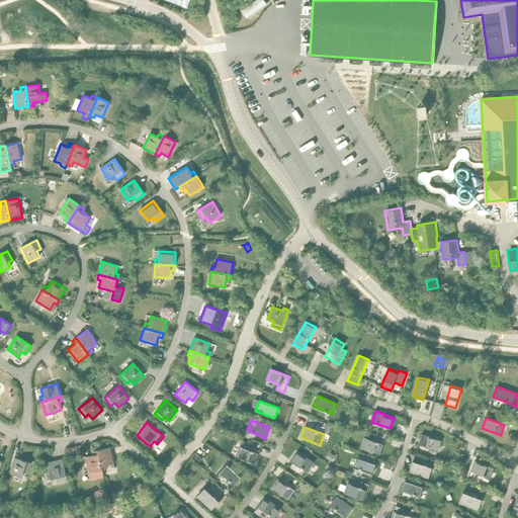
[(422,434),(418,445),(437,451),(441,440),(422,434)]
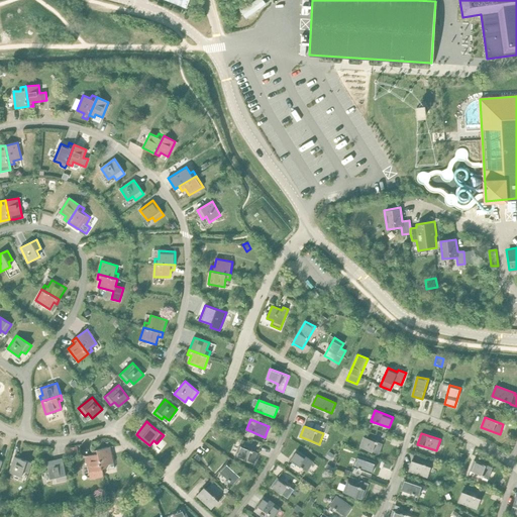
[(365,437),(360,447),(380,454),(383,444),(365,437)]
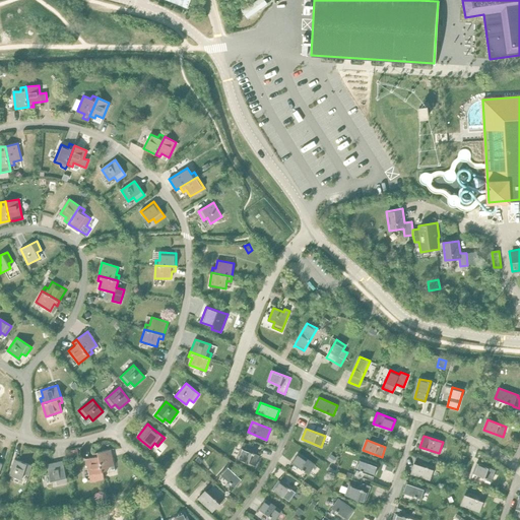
[(241,448),(237,458),(256,466),(260,455),(241,448)]
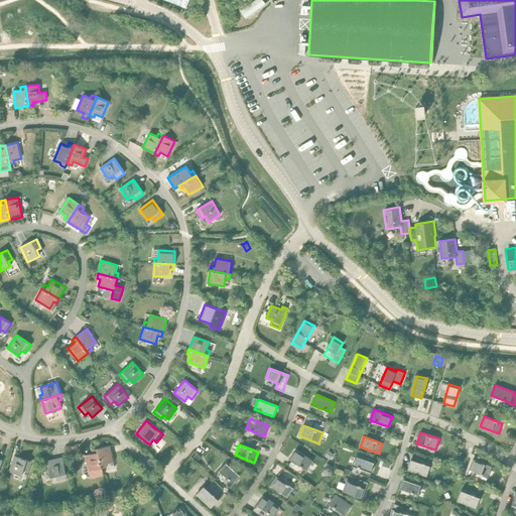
[(110,446),(97,448),(102,469),(107,467),(106,464),(113,462),(110,446)]
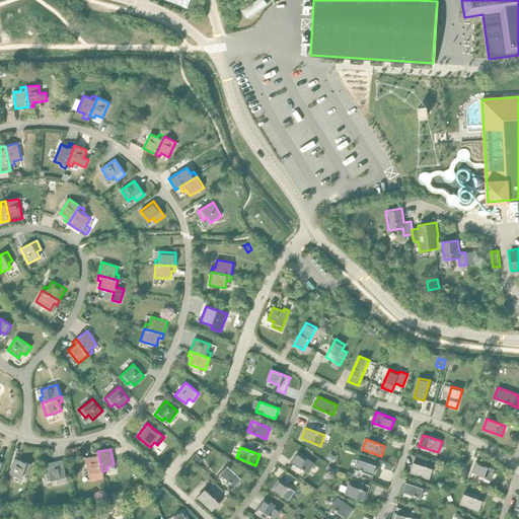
[(93,456),(86,458),(91,480),(103,477),(102,471),(97,451),(92,452),(93,456)]
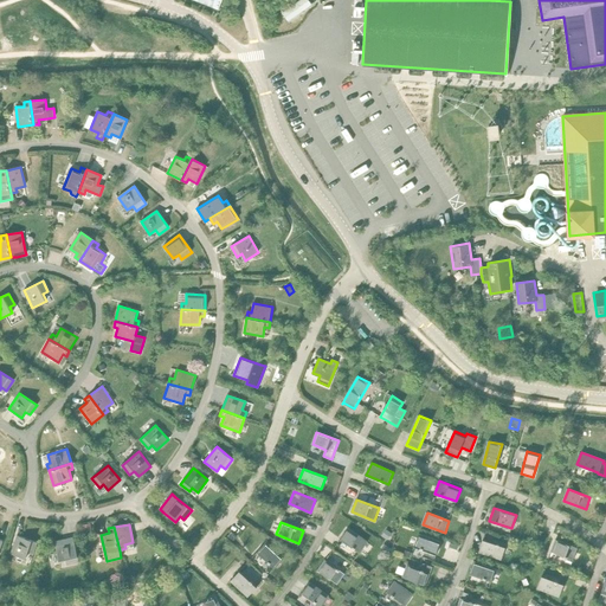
[(348,528),(341,539),(360,553),(368,542),(348,528)]
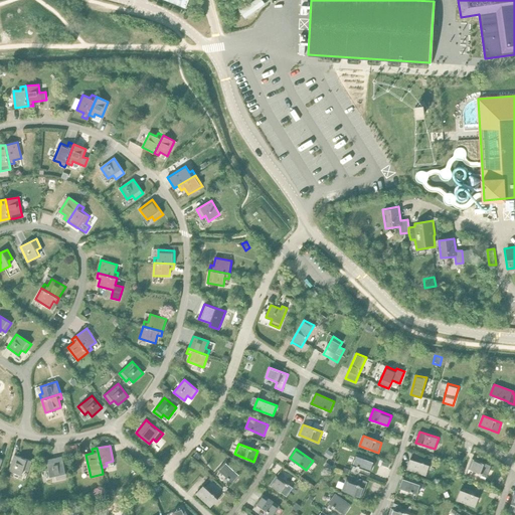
[(329,450),(325,456),(329,459),(333,453),(329,450)]
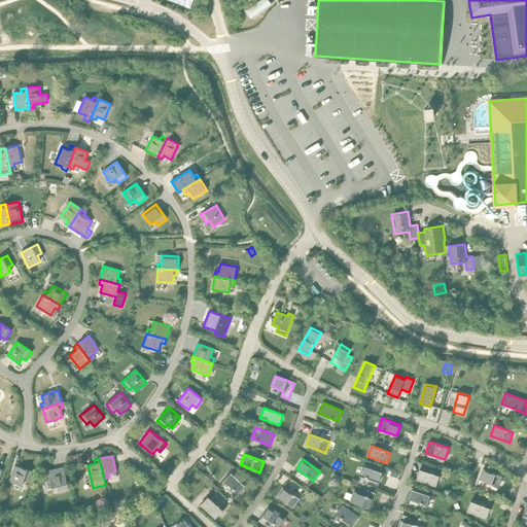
[(364,464),(360,475),(380,482),(384,471),(364,464)]
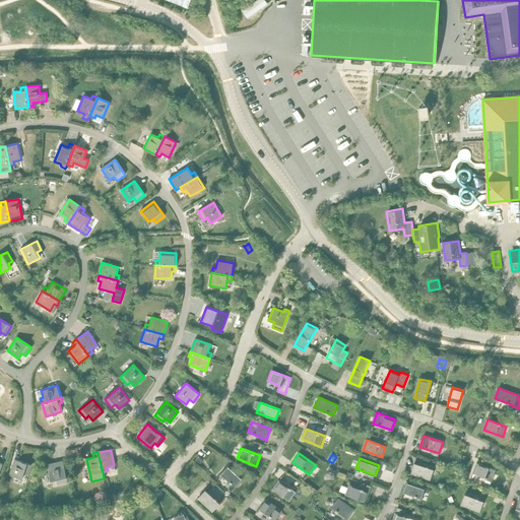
[(14,459),(9,474),(21,479),(23,473),(28,474),(31,465),(14,459)]
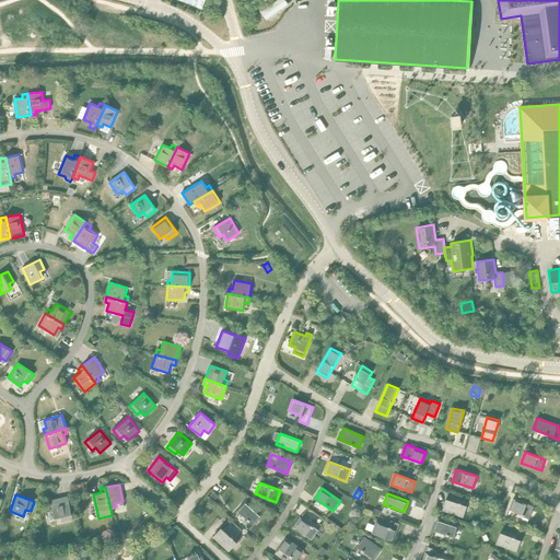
[(68,497),(50,501),(55,518),(60,516),(62,522),(72,520),(68,497)]
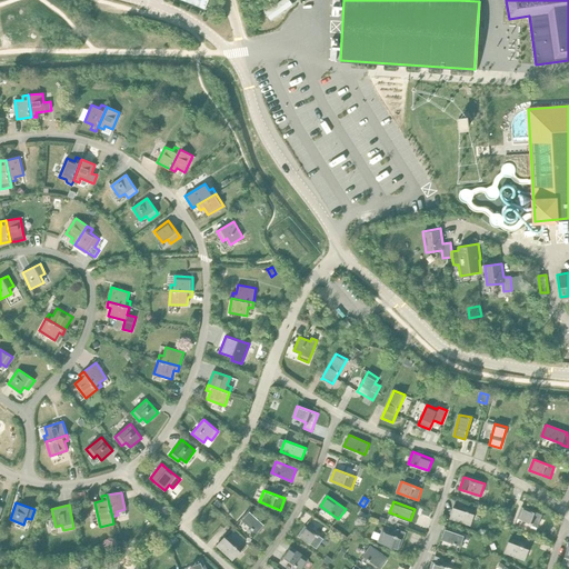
[(453,507),(450,518),(471,525),(475,513),(453,507)]
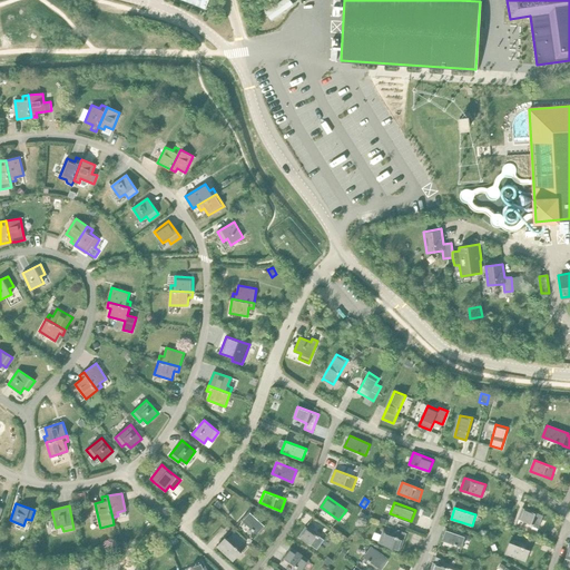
[(523,508),(519,519),(539,527),(543,516),(523,508)]
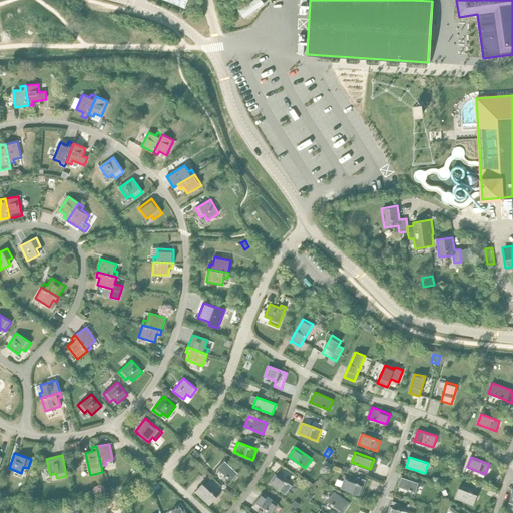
[(225,459),(217,467),(232,481),(239,473),(225,459)]
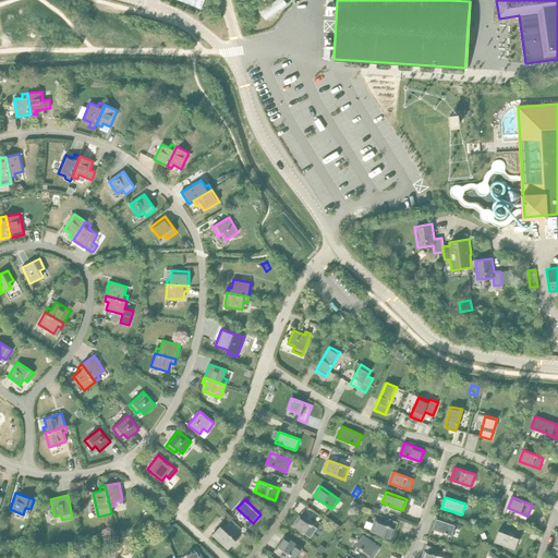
[(300,516),(293,525),(311,537),(317,529),(300,516)]
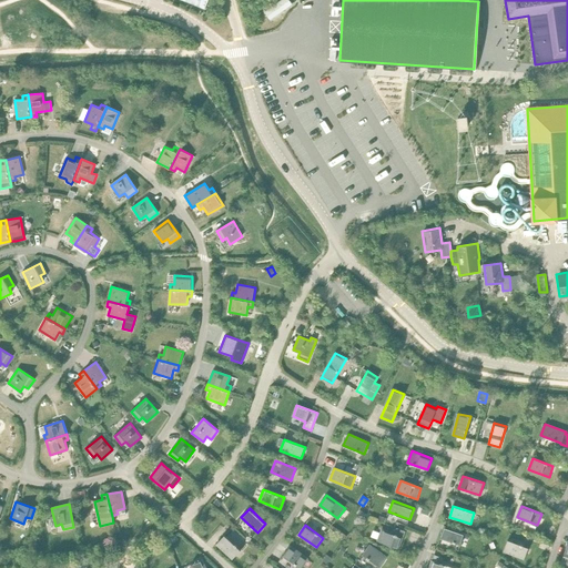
[(444,526),(440,538),(460,545),(465,534),(444,526)]
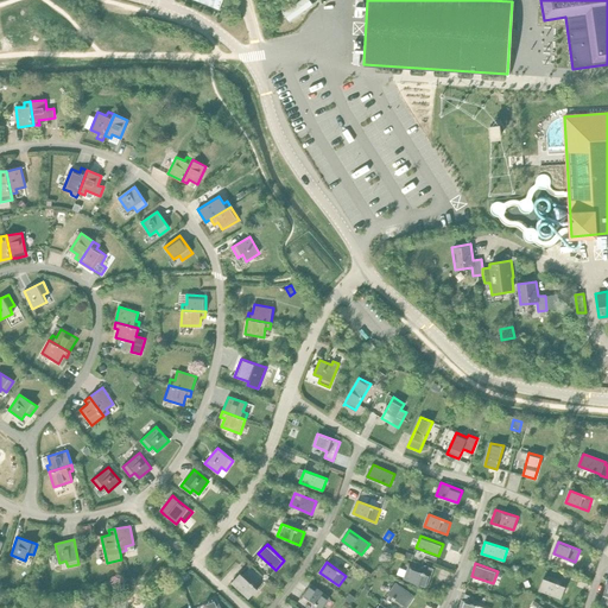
[(409,567),(405,580),(426,588),(431,575),(434,569),(425,565),(423,567),(420,571),(409,567)]
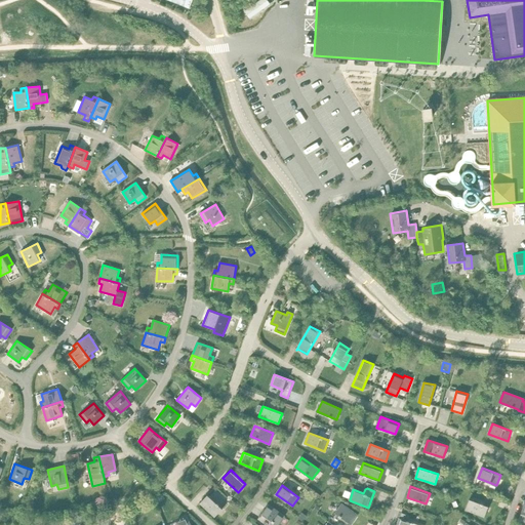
[(207,494),(200,502),(214,517),(223,509),(207,494)]
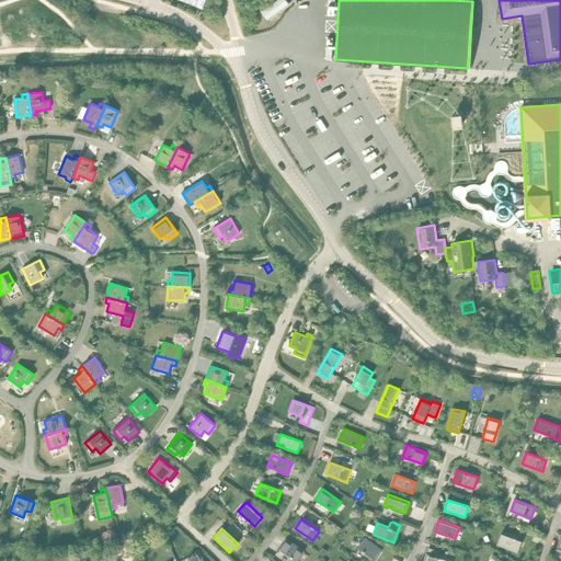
[(502,533),(497,545),(517,552),(522,541),(502,533)]
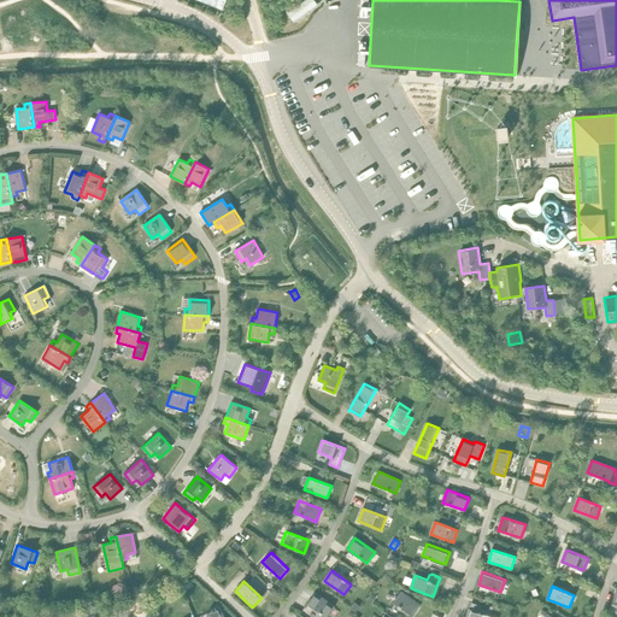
[(401,592),(394,601),(412,616),(421,605),(401,592)]
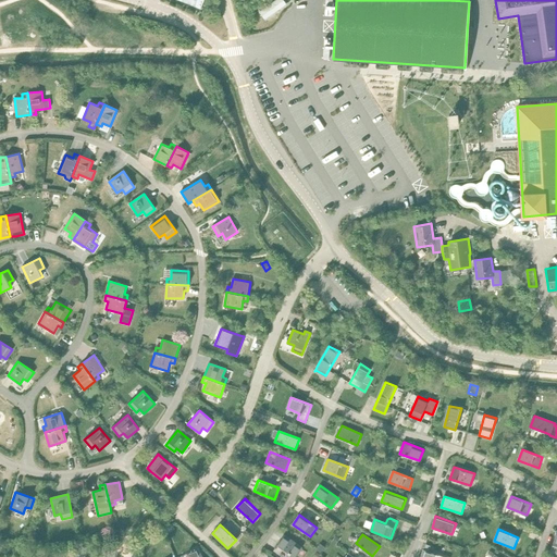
[(284,535),(277,545),(294,556),(295,556),(301,547),(284,535)]
